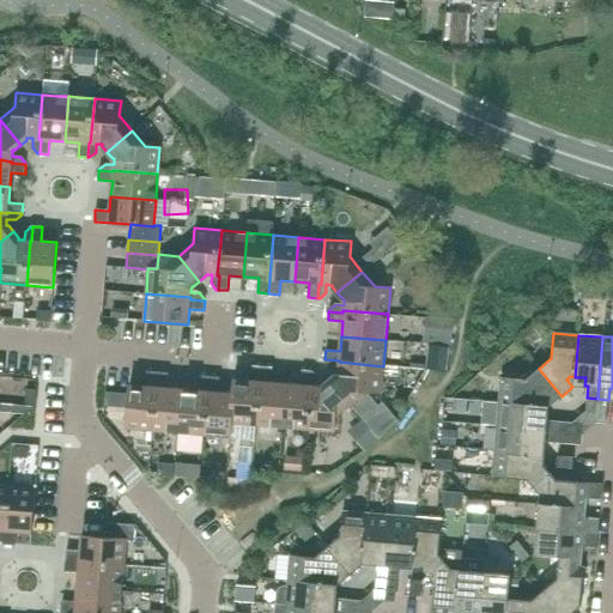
[(339,362),(339,360),(325,359),(325,360),(329,366),(339,368),(338,374),(335,374),(329,378),(351,405),(366,392),(381,393),(383,366),(339,362)]
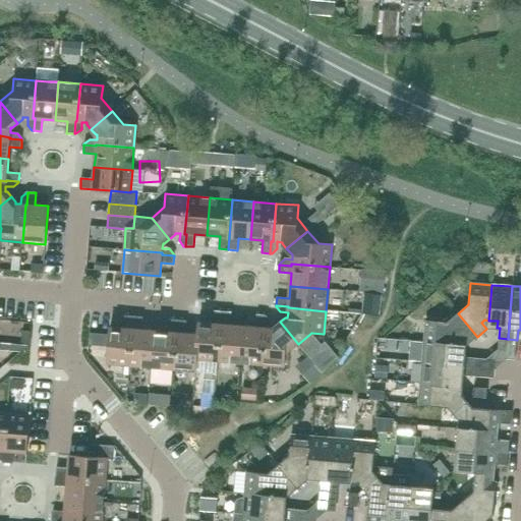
[(195,371),(195,372),(216,373),(217,361),(218,361),(222,311),(213,310),(212,323),(198,322),(197,334),(198,334),(196,359),(195,371)]
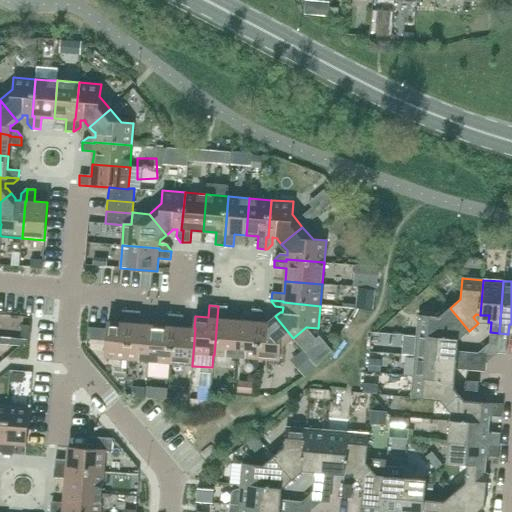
[(226,319),(227,307),(218,306),(214,355),(236,357),(239,320),(226,319)]
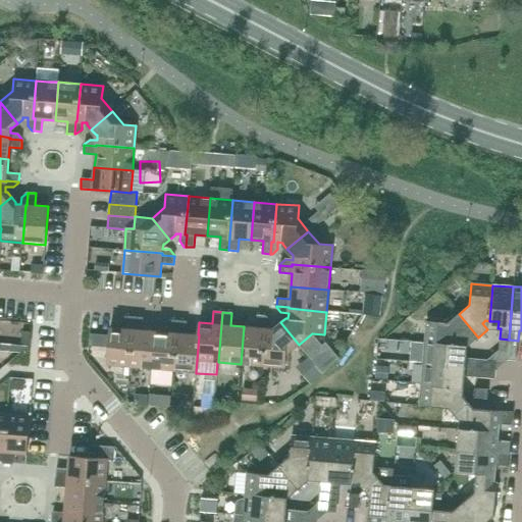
[(469,345),(478,337),(459,314),(448,323),(426,321),(424,343),(461,346),(461,342),(464,338),(469,345)]
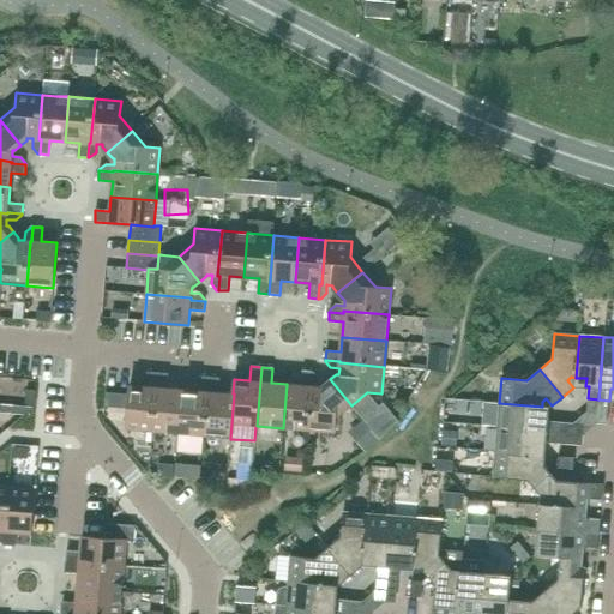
[(311,385),(312,371),(302,371),(301,385),(287,384),(283,428),(308,431),(312,386),(311,385)]
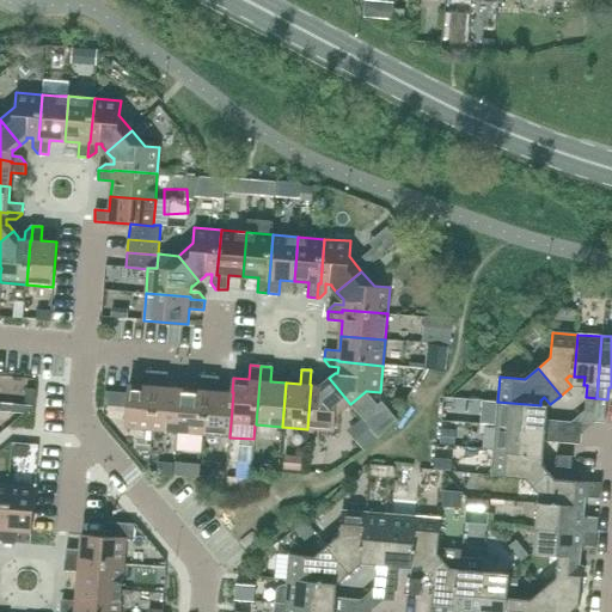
[(318,377),(312,371),(311,369),(310,384),(311,385),(307,429),(334,432),(335,416),(350,404),(329,378),(323,384),(323,385),(317,385),(318,377)]
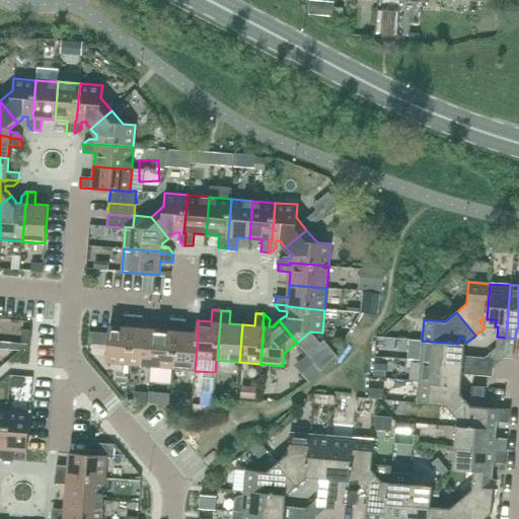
[(129,365),(133,315),(124,314),(123,326),(109,325),(106,363),(129,365)]
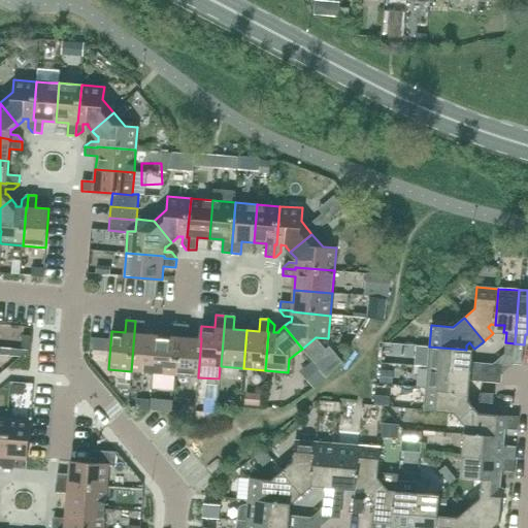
[(144,333),(145,321),(135,321),(131,371),(154,373),(157,334),(144,333)]
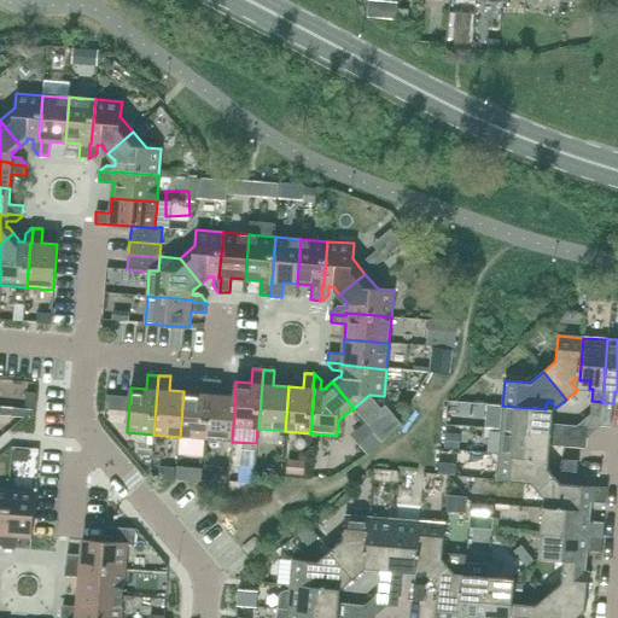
[(205,438),(210,379),(199,379),(198,392),(184,391),(180,437),(205,438)]
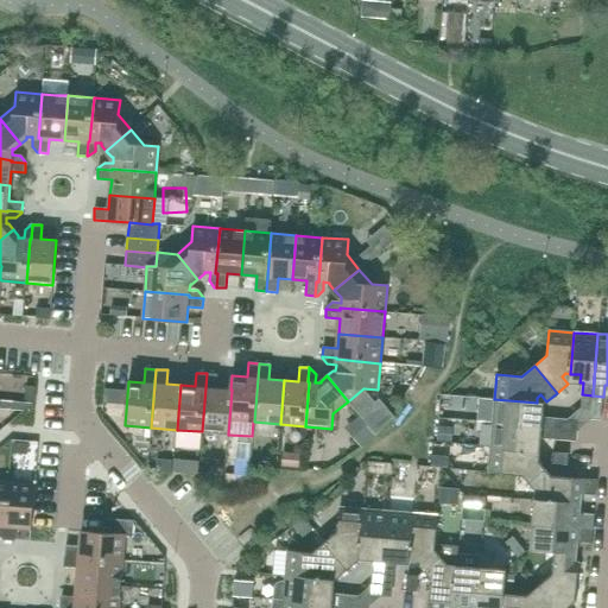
[(216,388),(217,374),(207,373),(202,431),(228,434),(229,419),(232,390),(230,390),(216,388)]
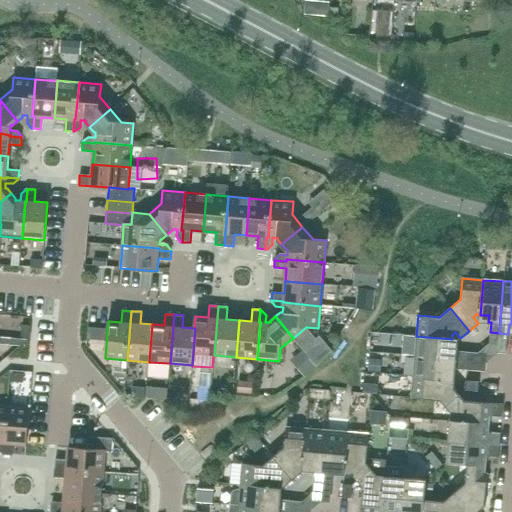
[(451,347),(452,339),(416,336),(415,356),(467,361),(468,352),(457,351),(458,348),(451,347)]
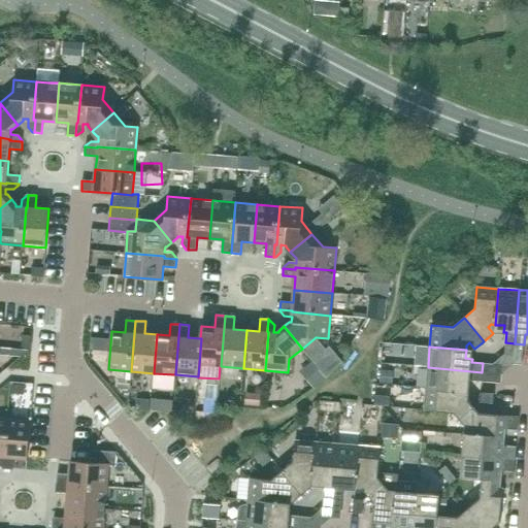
[(307,369),(317,378),(332,364),(323,354),(307,369)]
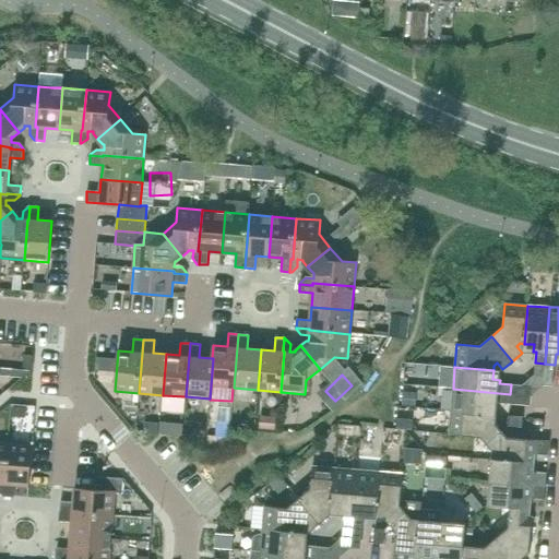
[(509,404),(510,394),(453,389),(451,412),(489,414),(490,405),(498,406),(498,403),(509,404)]
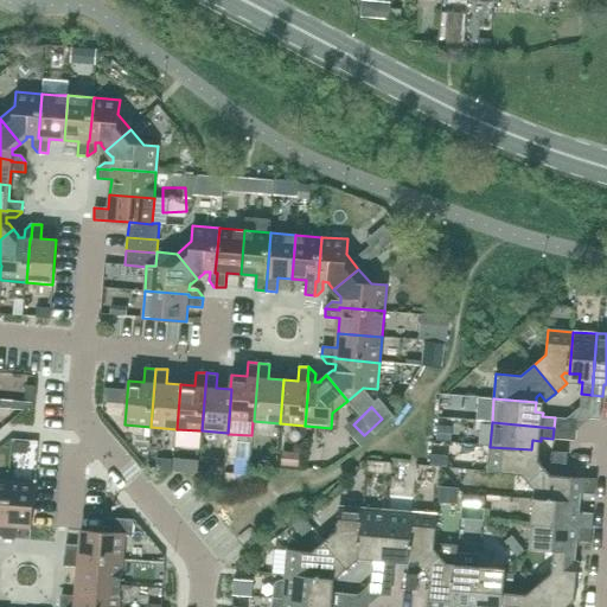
[(465,433),(462,445),(487,449),(489,438),(465,433)]
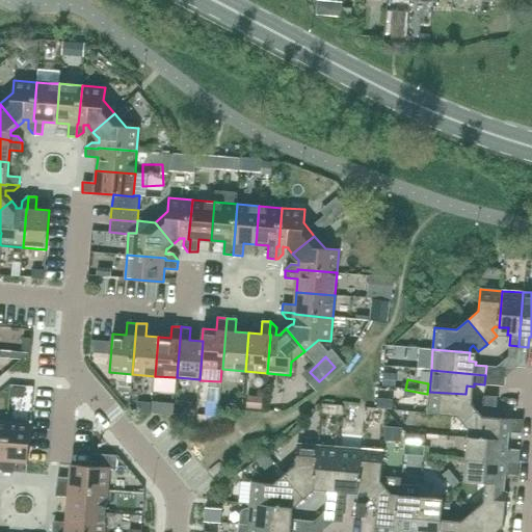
[(466,403),(466,394),(429,392),(427,414),(457,416),(463,422),(478,409),(472,403),(466,403)]
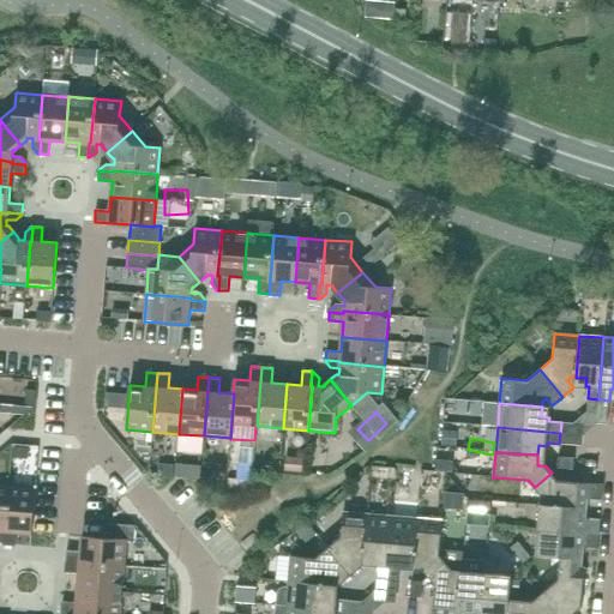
[(377,471),(396,473),(396,456),(378,455),(377,471)]
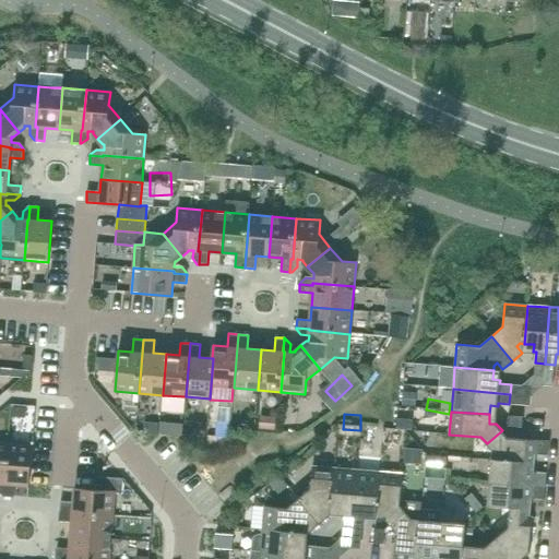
[(523,417),(514,416),(509,416),(508,426),(522,427),(523,417)]
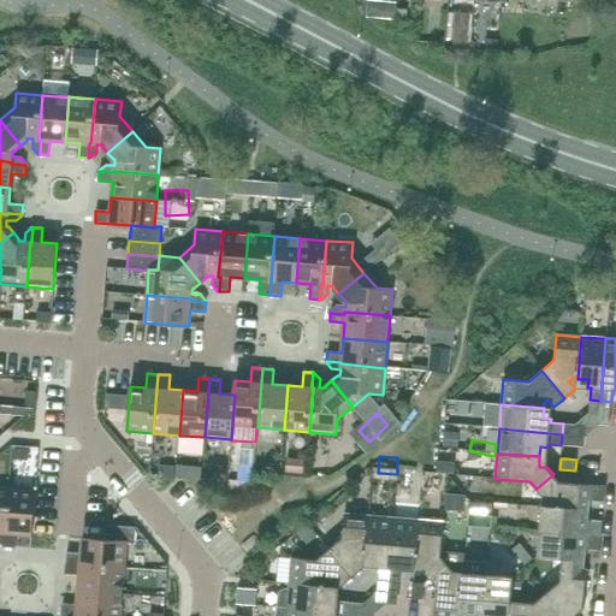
[(303,472),(304,461),(288,460),(286,471),(303,472)]
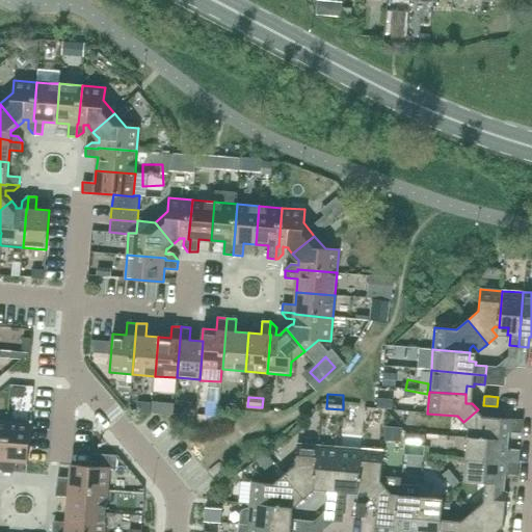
[(150,414),(151,406),(139,405),(138,413),(150,414)]
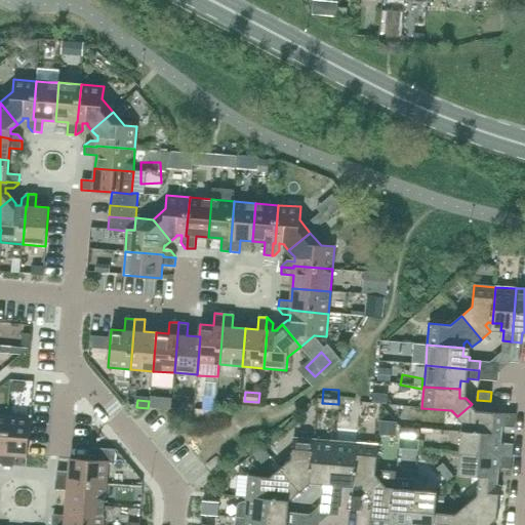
[(169,408),(169,401),(158,400),(157,407),(169,408)]
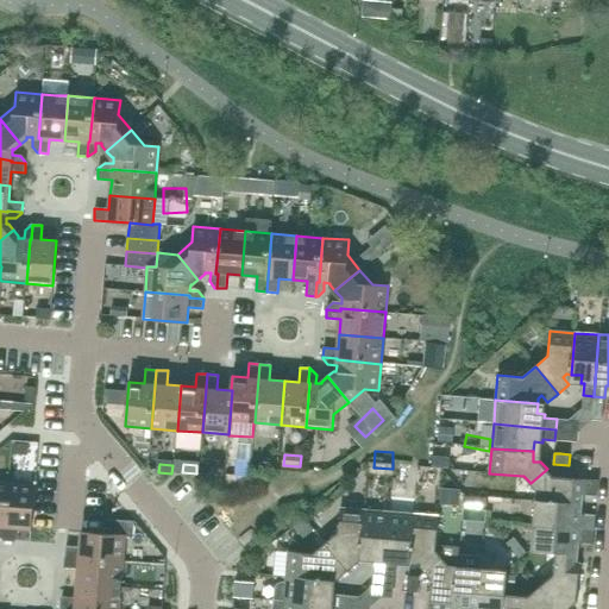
[(598,481),(553,476),(547,469),(531,483),(537,490),(535,501),(578,504),(578,494),(597,496),(598,481)]
